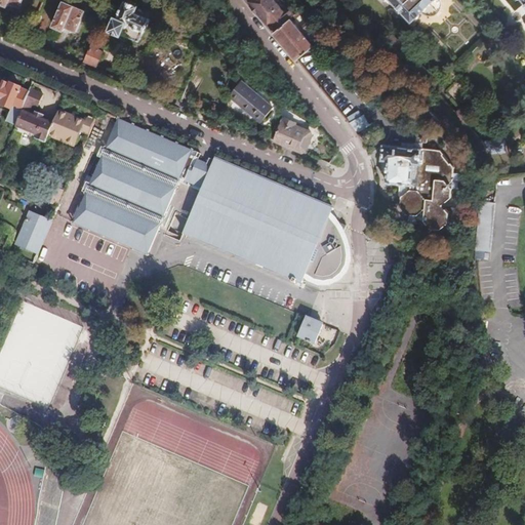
[(139,5),(126,0),(119,17),(116,16),(111,30),(126,36),(126,35),(140,41),(145,32),(147,32),(152,18),(136,11),(139,5)]
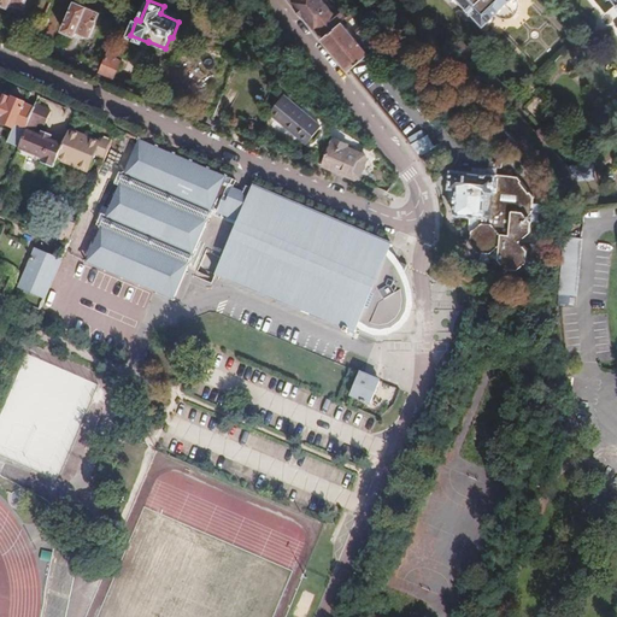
[(295,5),(313,25),(323,17),(325,21),(334,12),(323,0),(297,0),(298,3),(295,5)]
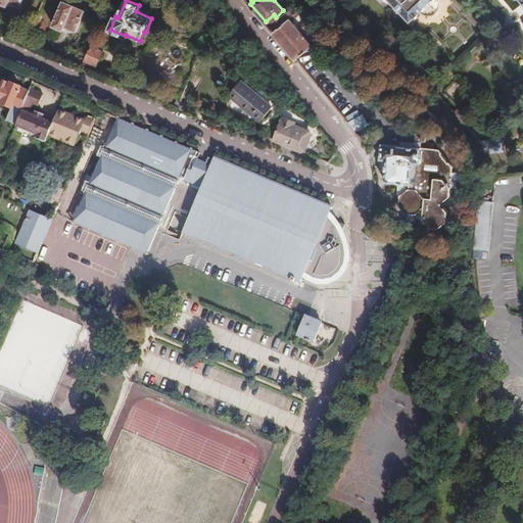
[(391,0),(396,5),(398,2),(415,19),(423,11),(426,8),(430,12),(436,11),(441,6),(443,2),(442,0),(391,0)]
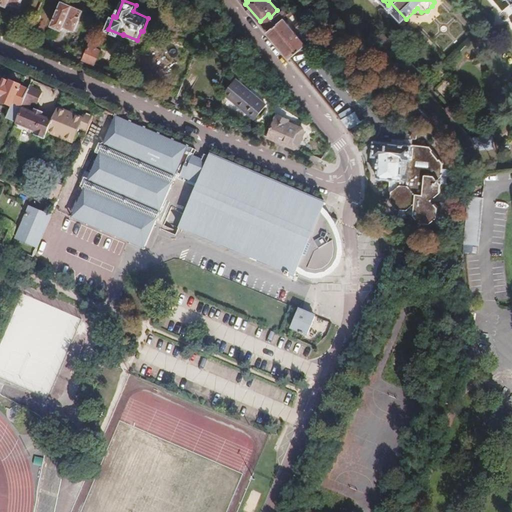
[(433,0),(434,2),(432,6),(427,11),(421,12),(417,8),(414,11),(417,13),(420,14),(423,15),(425,14),(427,14),(430,13),(433,11),(434,8),(435,5),(436,3),(435,0),(433,0)]
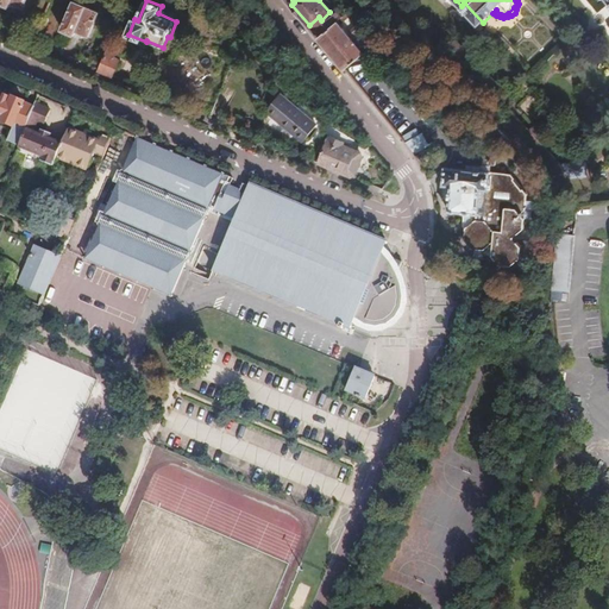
[(100,12),(74,1),(62,29),(74,35),(76,30),(89,36),(100,12)]
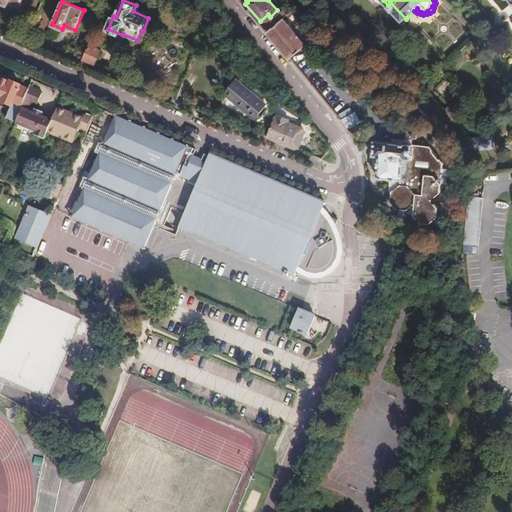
[(263,25),(282,9),(281,7),(277,10),(270,17),(262,24),(263,25)]
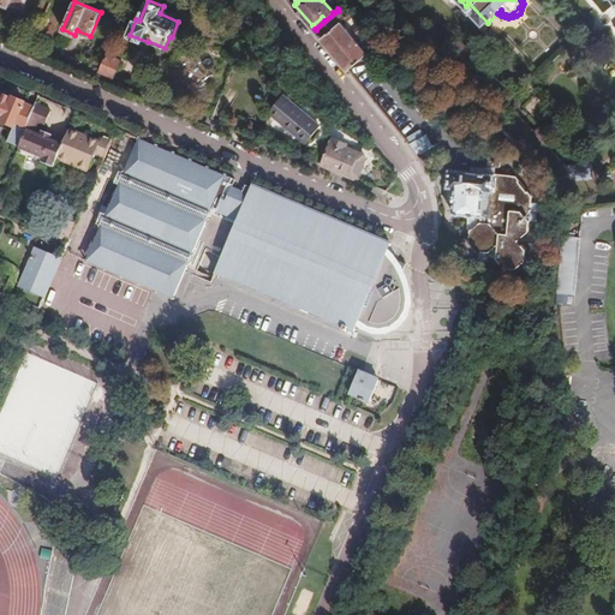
[(316,30),(322,37),(345,18),(339,11),(316,30)]
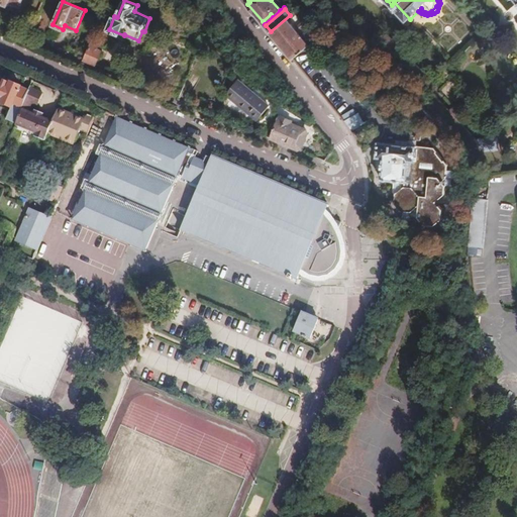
[(271,31),(293,59),(317,38),(314,34),(309,38),(310,40),(307,42),(289,20),(292,18),(293,19),(298,15),(295,11),(290,15),(271,31)]
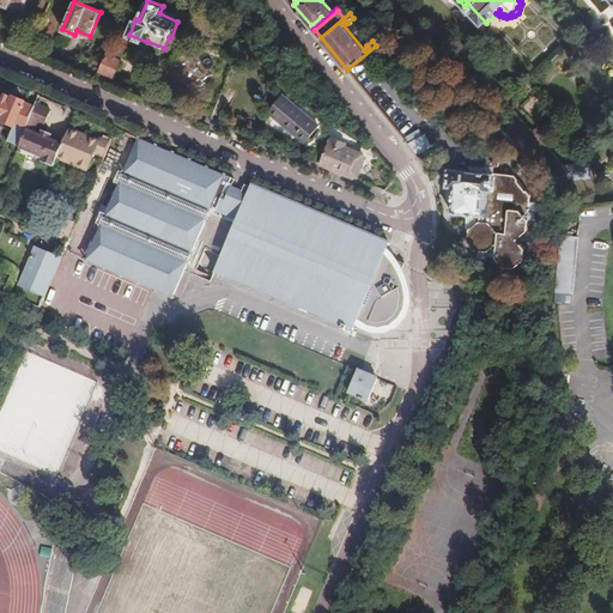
[(110,46),(101,68),(114,74),(121,59),(115,56),(119,48),(110,46)]
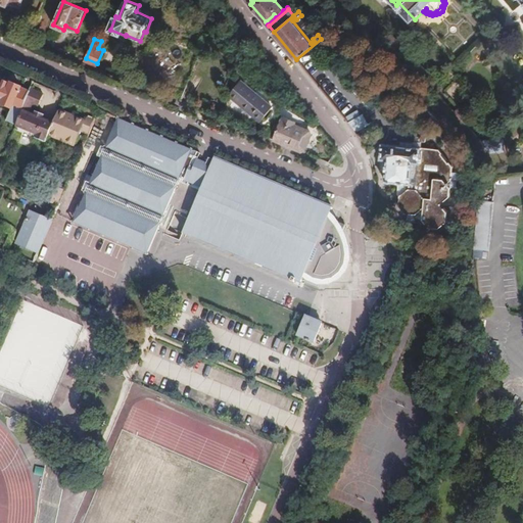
[(313,52),(299,61),(306,70),(319,61),(313,52)]
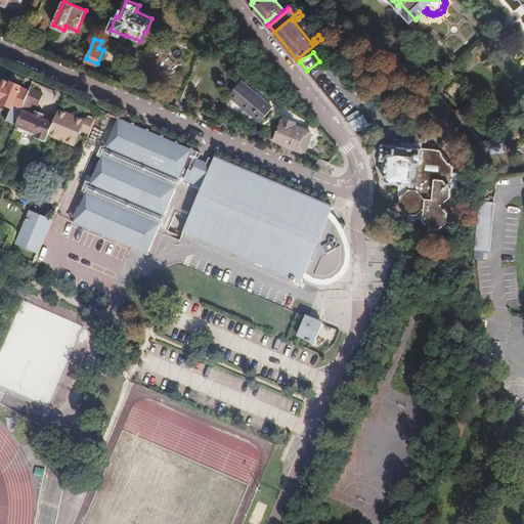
[(17,125),(25,110),(23,108),(30,92),(22,88),(23,86),(13,83),(12,85),(3,81),(0,88),(0,101),(13,107),(7,120),(17,125)]
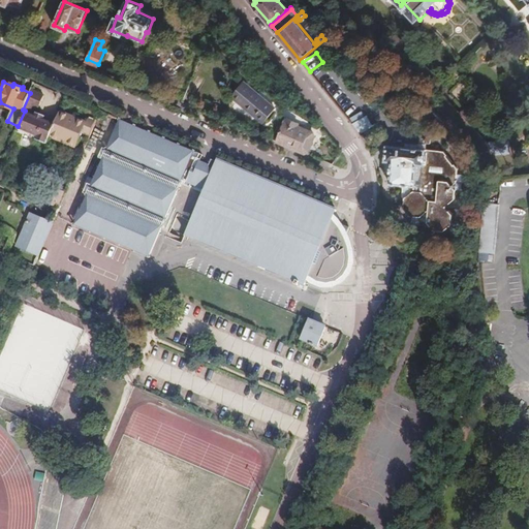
[(277,107),(245,82),(234,96),(265,122),(277,107)]
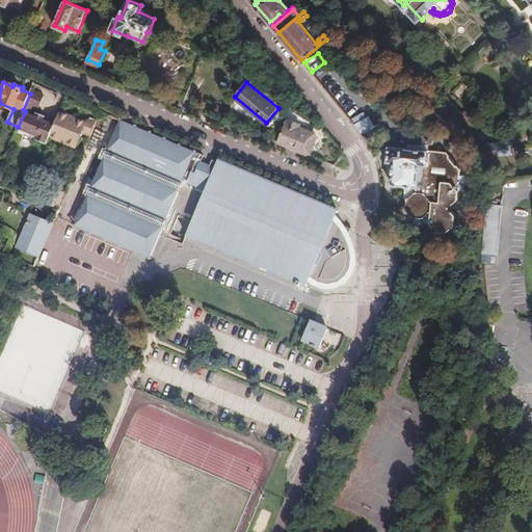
[(46,96),(31,90),(30,94),(23,110),(25,111),(35,115),(35,113),(38,114),(46,96)]
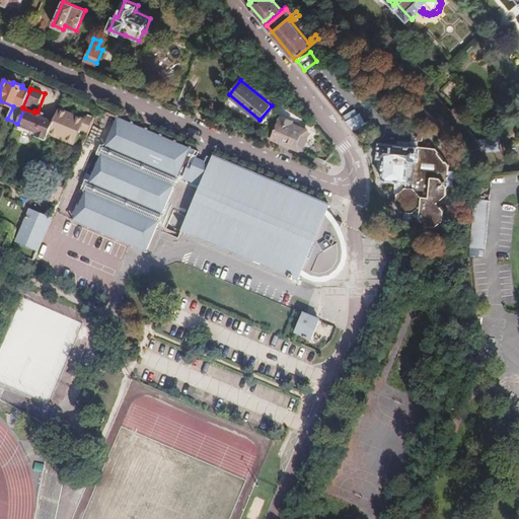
[(84,119),(59,107),(54,121),(49,132),(74,143),(80,129),(84,119)]
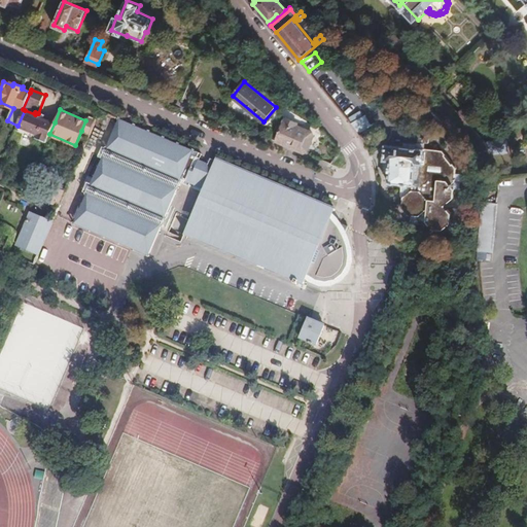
[(46,142),(49,134),(55,123),(44,118),(45,116),(38,113),(35,112),(35,114),(25,110),(18,126),(16,128),(38,137),(36,140),(46,145),(48,143),(46,142)]
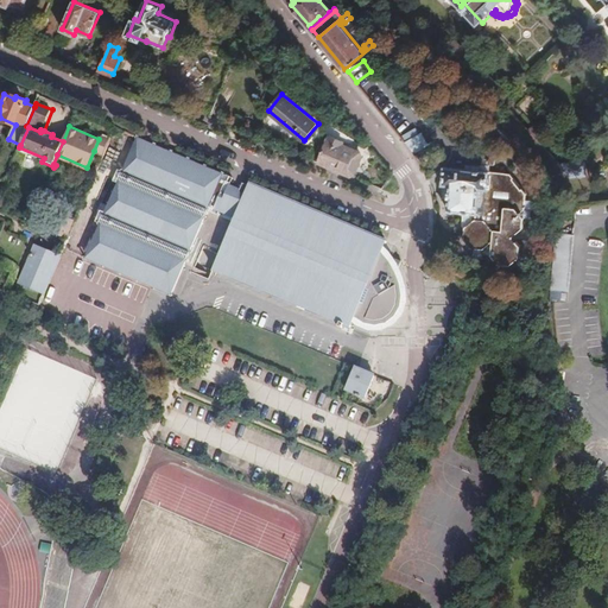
[(130,133),(119,128),(114,139),(118,141),(116,145),(122,147),(130,133)]
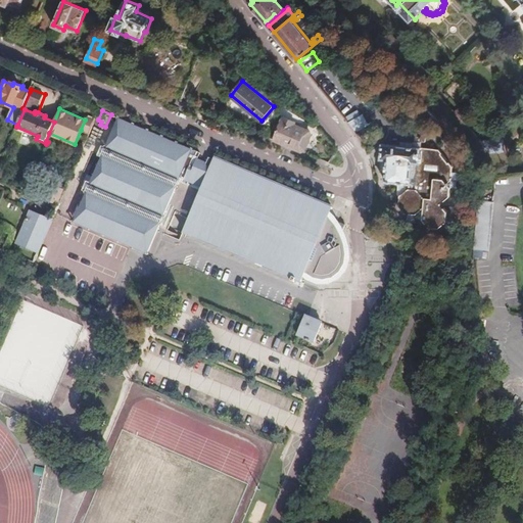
[(370,120),(363,111),(349,123),(355,131),(370,120)]
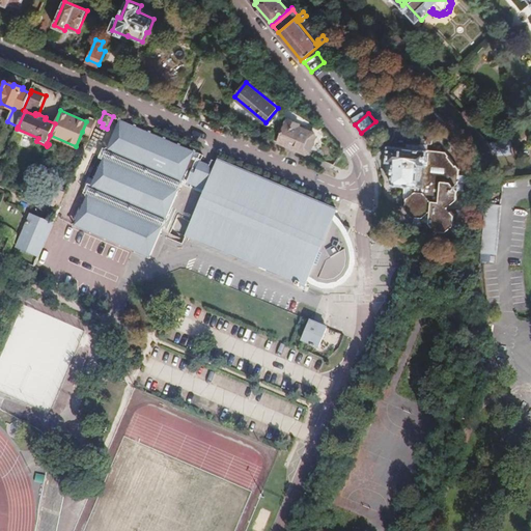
[(86,121),(82,132),(89,135),(94,121),(88,118),(86,121)]
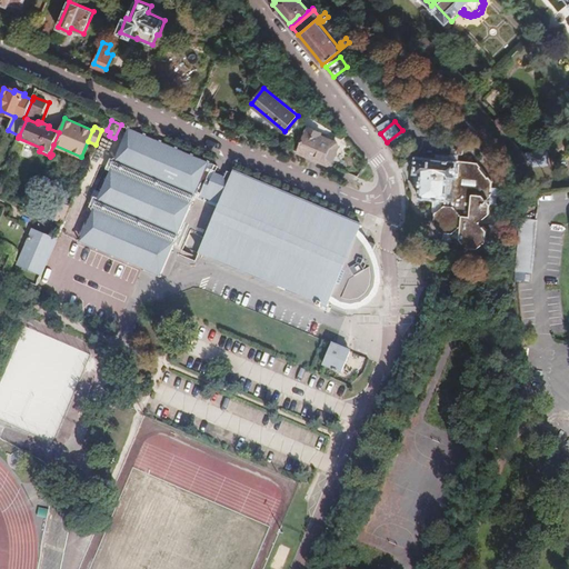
[(309,127),(299,151),(328,163),(333,161),(339,146),(337,141),(316,132),(317,130),(309,127)]
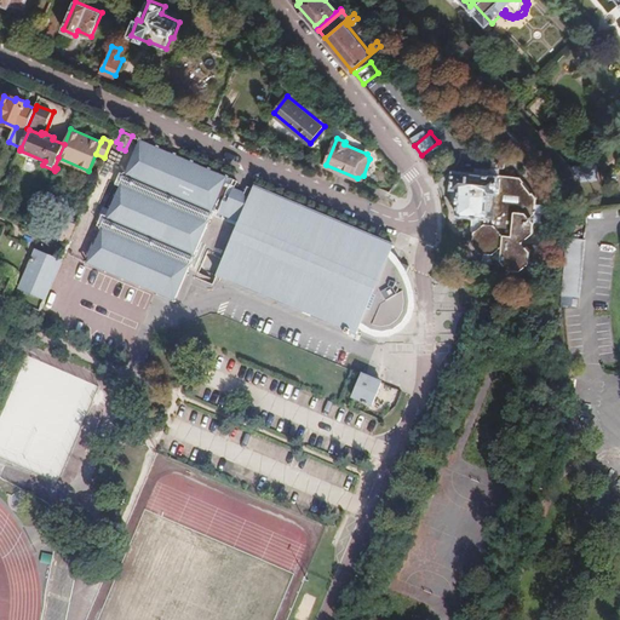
[(137,142),(87,257),(87,258),(90,264),(171,299),(176,298),(189,268),(199,246),(207,250),(206,252),(222,259),(217,273),(362,336),(395,258),(399,248),(253,187),(252,189),(247,188),(246,193),(235,189),(236,185),(233,184),(235,179),(143,139),(137,142)]
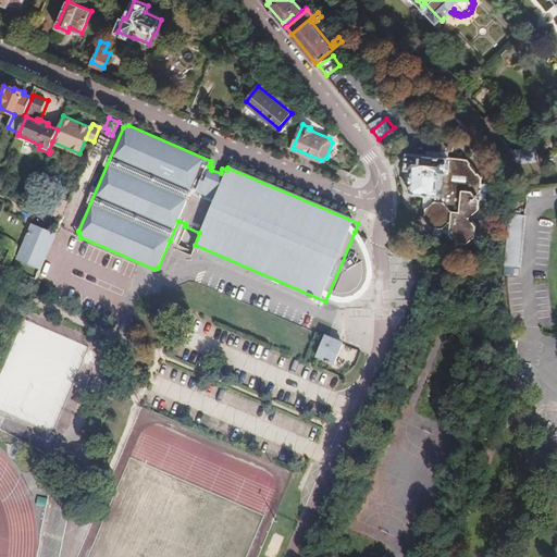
[(424,151),(405,151),(404,166),(411,168),(409,192),(434,193),(434,198),(425,206),(424,218),(432,225),(443,226),(443,230),(450,231),(457,238),(468,238),(477,231),(478,221),(470,212),(480,203),(480,194),(486,195),(487,187),(480,186),(481,171),(466,155),(440,152),(440,148),(424,147),(424,151)]
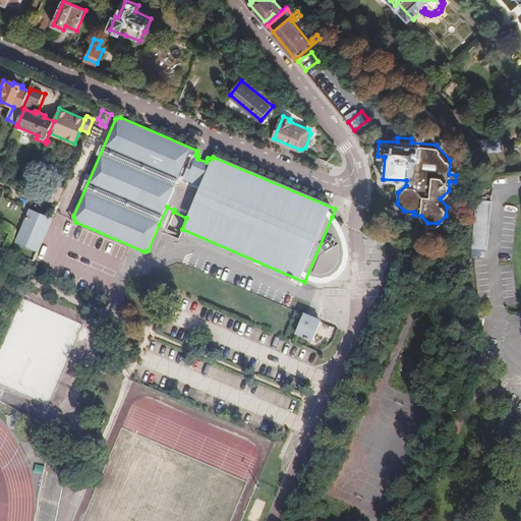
[(502,138),(484,139),(484,153),(503,153),(502,138)]
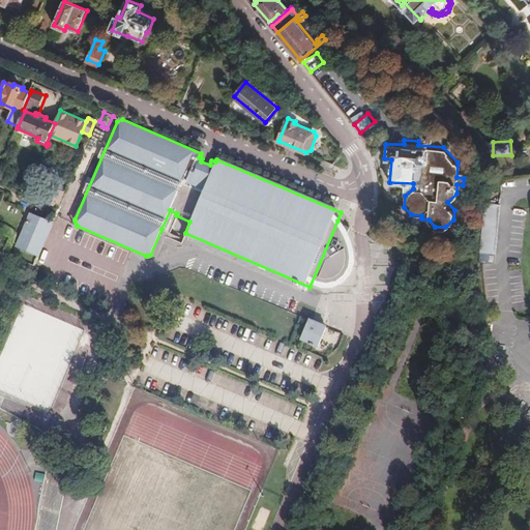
[(43,202),(57,208),(64,193),(50,186),(43,202)]
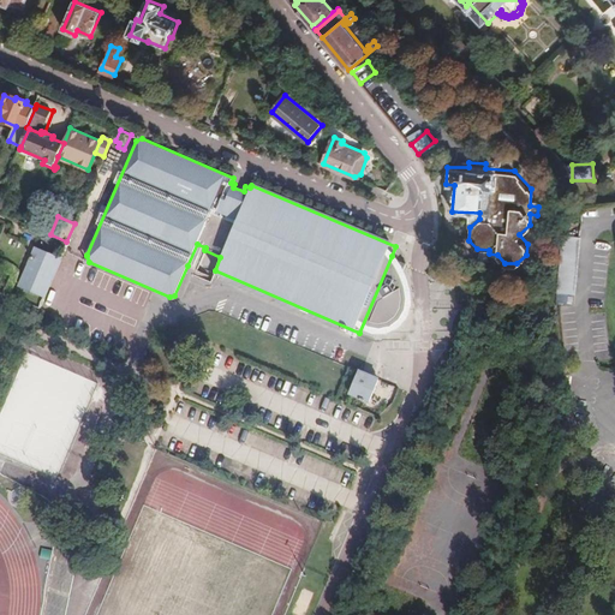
[(577,240),(560,237),(549,294),(567,297),(577,240)]
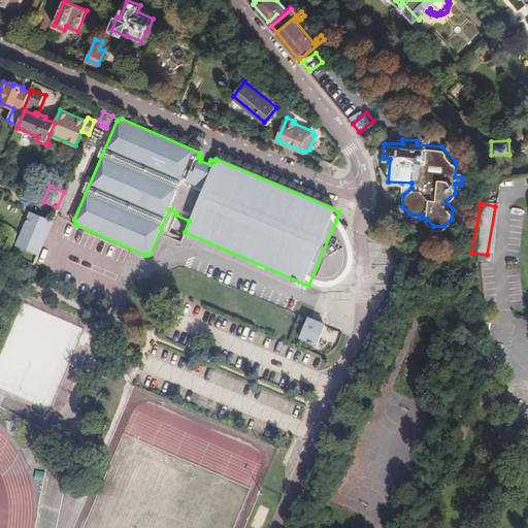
[(169,209),(161,228),(168,231),(175,215),(176,212),(169,209)]
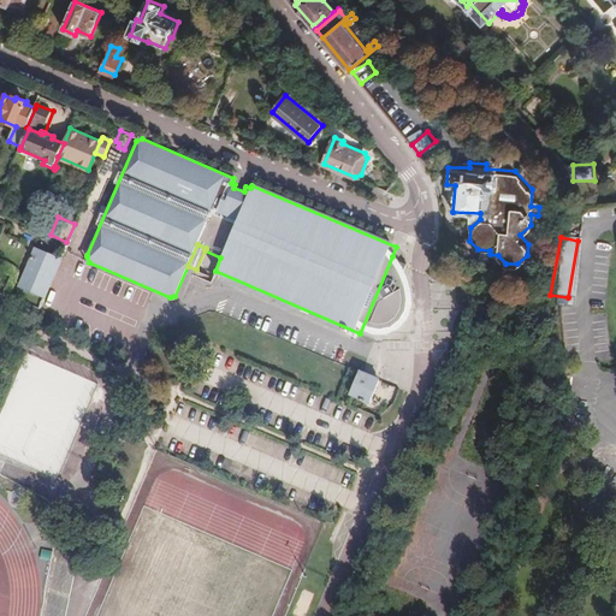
[(19,288),(42,298),(59,260),(35,249),(19,288)]
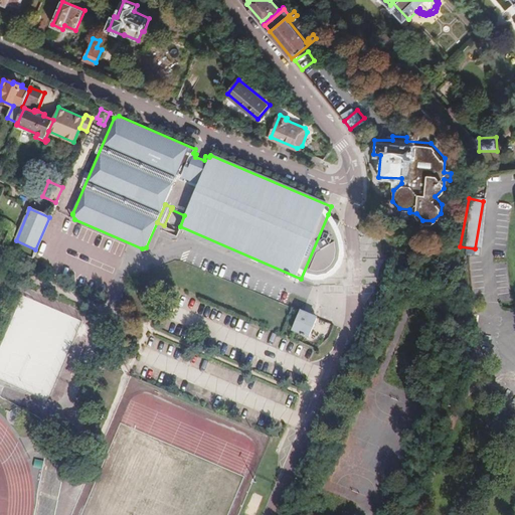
[(332,216),(328,214),(301,279),(314,283),(326,283),(331,280),(336,278),(343,270),(346,260),(345,248),(338,226),(332,216)]
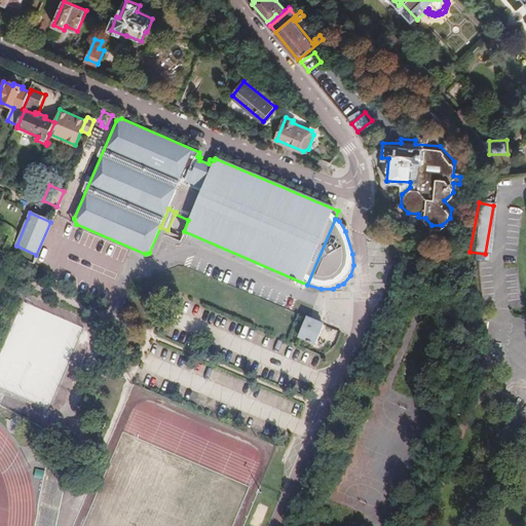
[(140,299),(129,295),(122,312),(133,317),(140,299)]
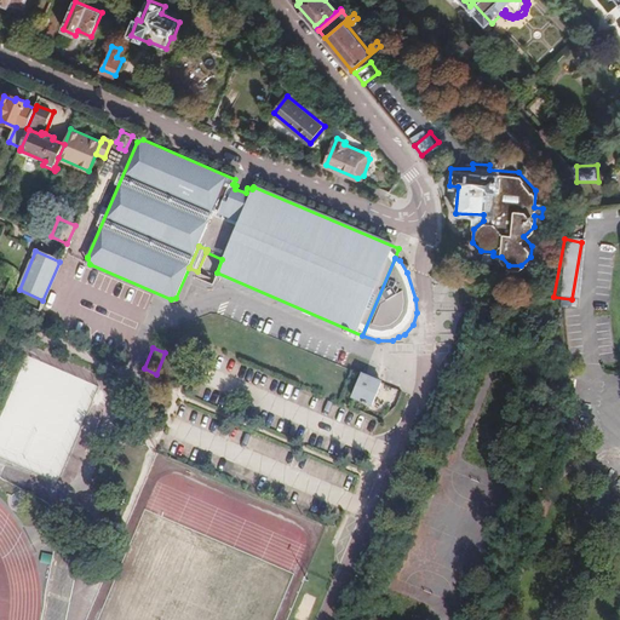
[(0,457),(61,481),(97,384),(26,356),(0,420),(0,457)]
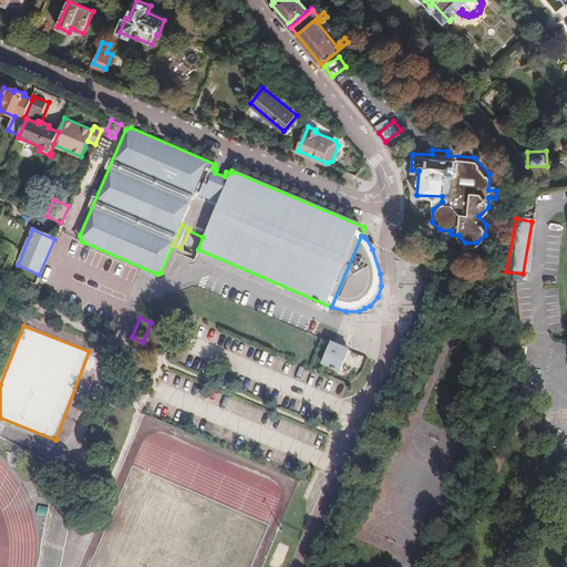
[(341,371),(350,349),(332,342),(323,364),(341,371)]
